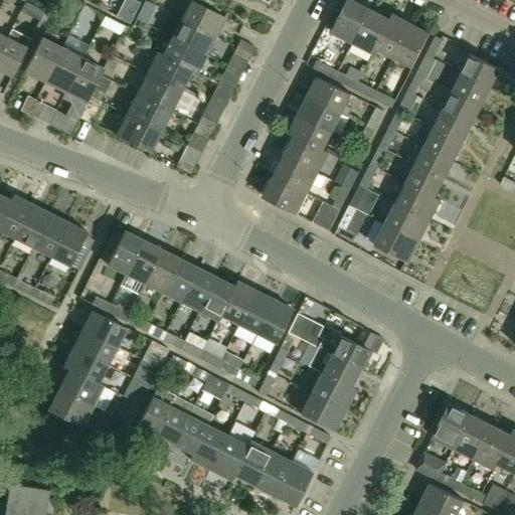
[(214,36),(224,17),(209,10),(190,0),(180,19),(214,36)]
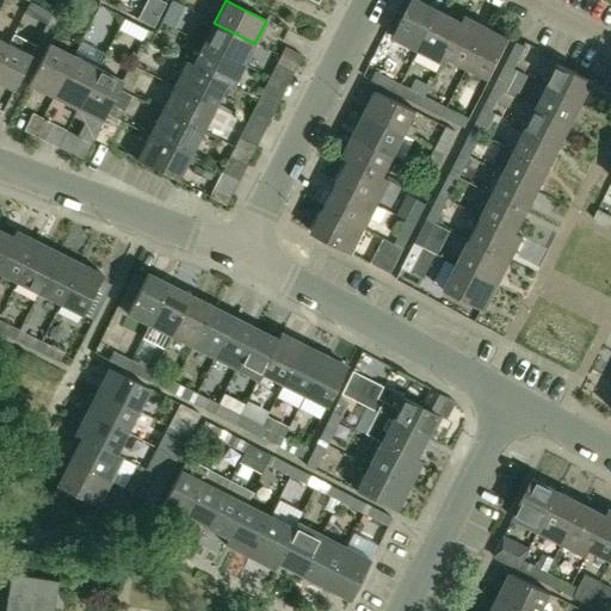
[(419,51),(439,11),(417,0),(413,0),(394,38),(419,51)]
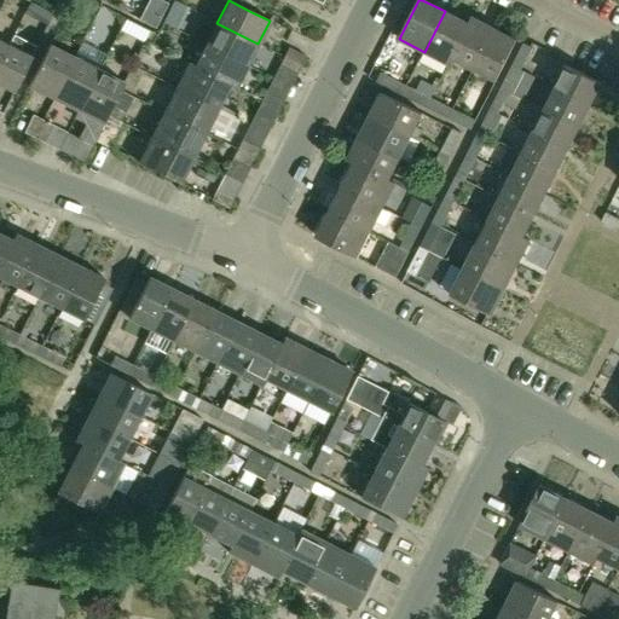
[(470,24),(469,23),(445,11),(424,52),(450,65),(453,58),(452,58),(470,24)]
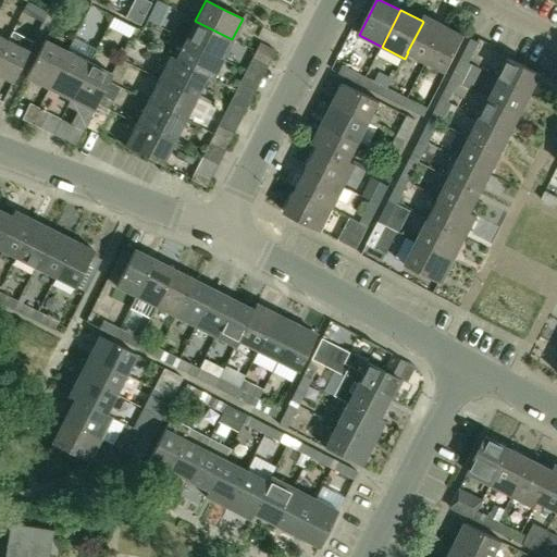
[(426,62),(445,25),(425,15),(422,21),(423,22),(407,52),(408,52),(426,62)]
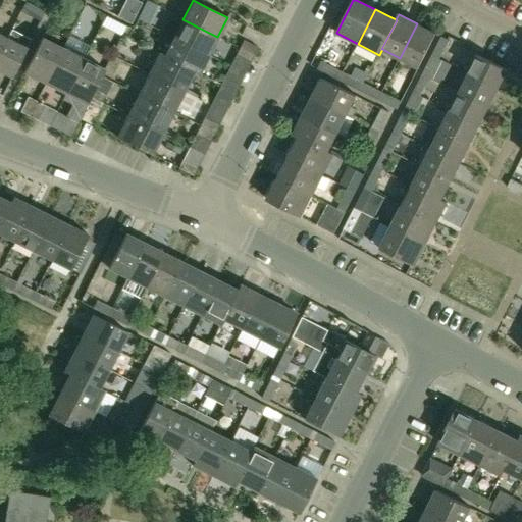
[(208,55),(217,37),(183,19),(173,38),(208,55)]
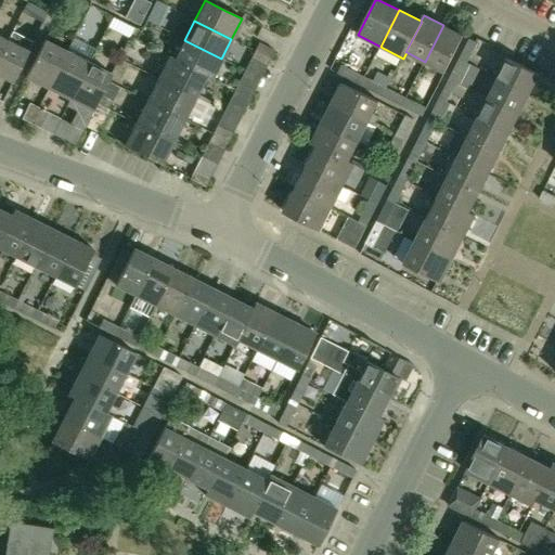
[(464,36),(443,25),(425,62),(446,73),(464,36)]
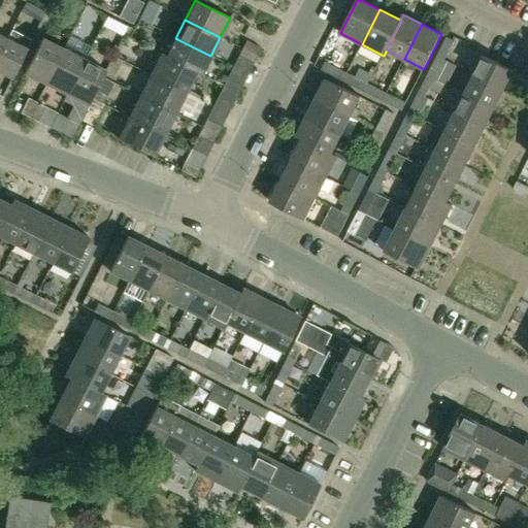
[(0,73),(10,78),(17,67),(30,41),(10,31),(6,39),(0,52),(0,73)]
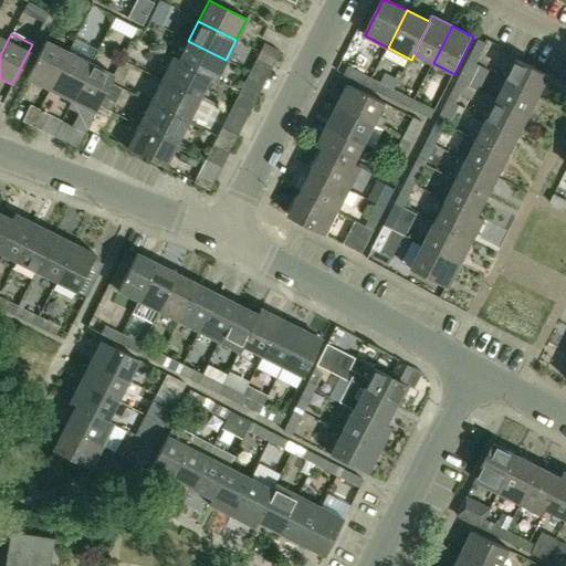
[(484,42),(479,40),(471,56),(479,61),(488,44),(484,42)]
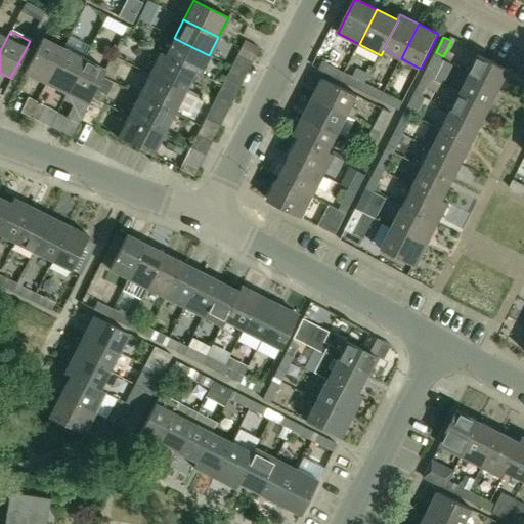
[(41,38),(27,67),(24,73),(45,84),(62,49),(41,38)]
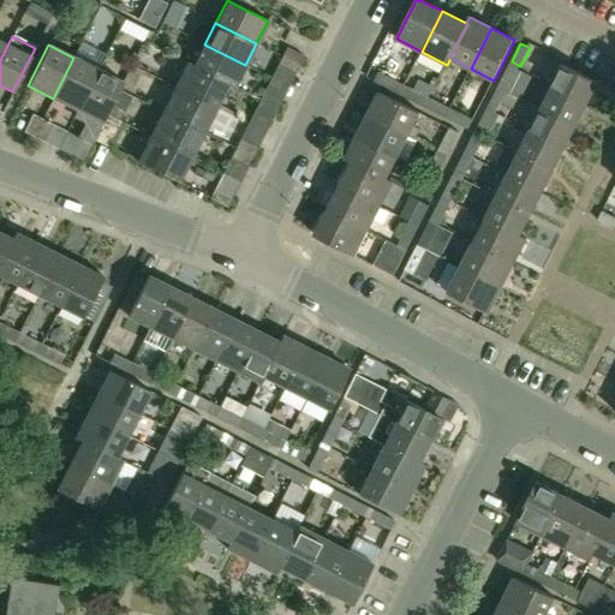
[(234,88),(245,65),(204,45),(193,66),(193,67),(227,84),(234,88)]
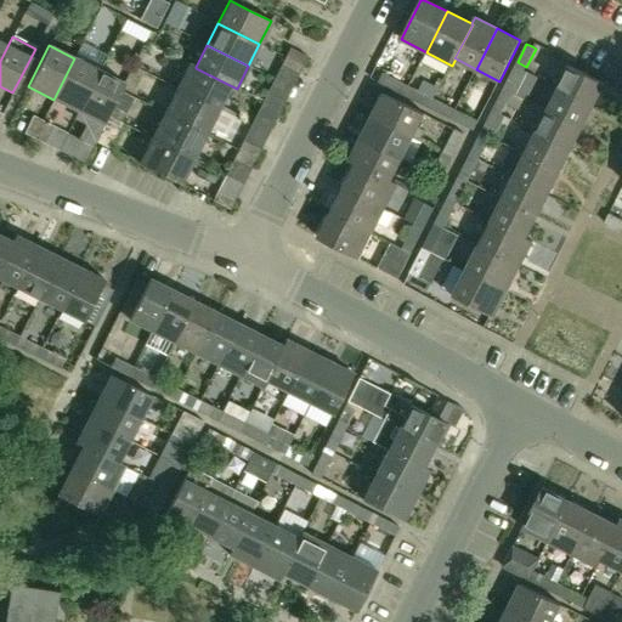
[(289,49),(284,57),(303,66),(306,57),(289,49)]
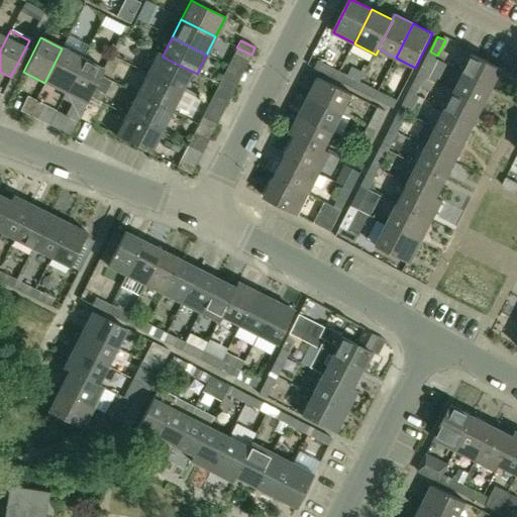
[(251,55),(236,47),(233,55),(247,62),(251,55)]
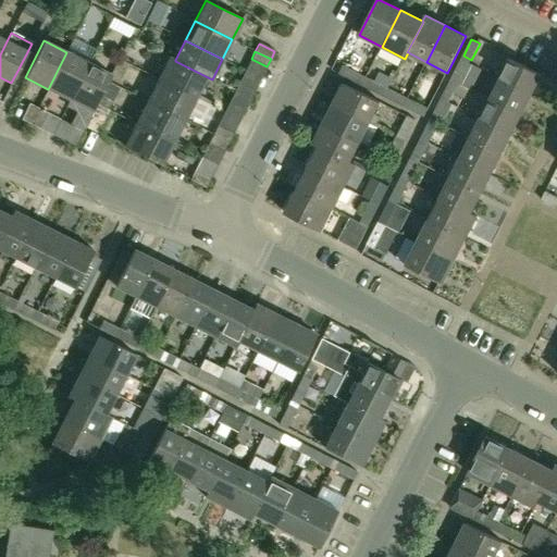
[(71,100),(89,63),(66,52),(48,89),(70,100),(71,100)]
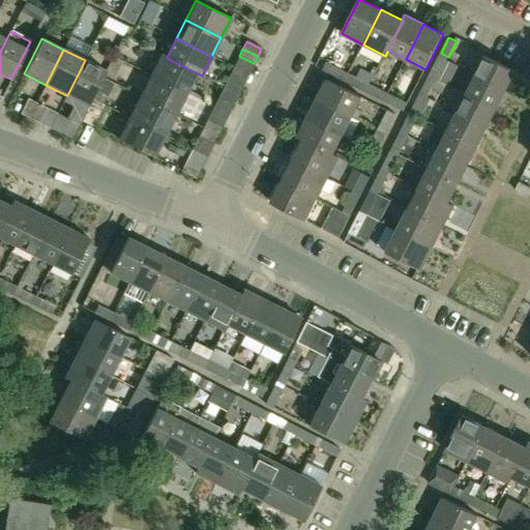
[(167,58),(167,57),(160,54),(150,76),(185,93),(196,72),(167,58)]
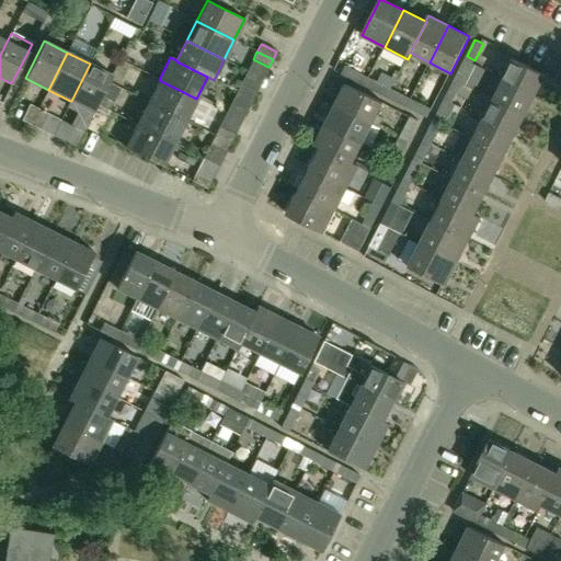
[(536,96),(546,76),(515,59),(504,80),(536,96)]
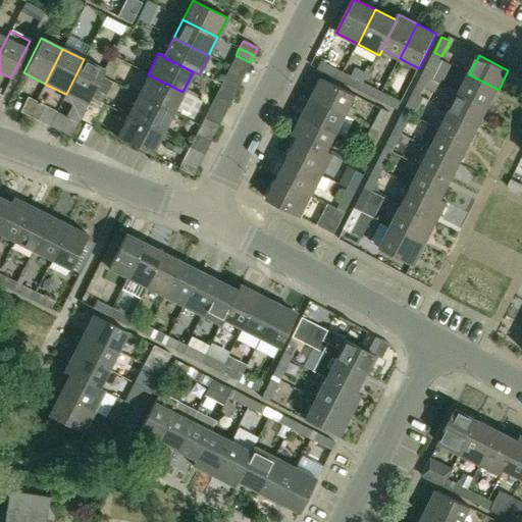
[(80,119),(104,70),(84,59),(66,94),(65,94),(62,99),(71,103),(73,106),(68,115),(69,118),(77,123),(80,119)]
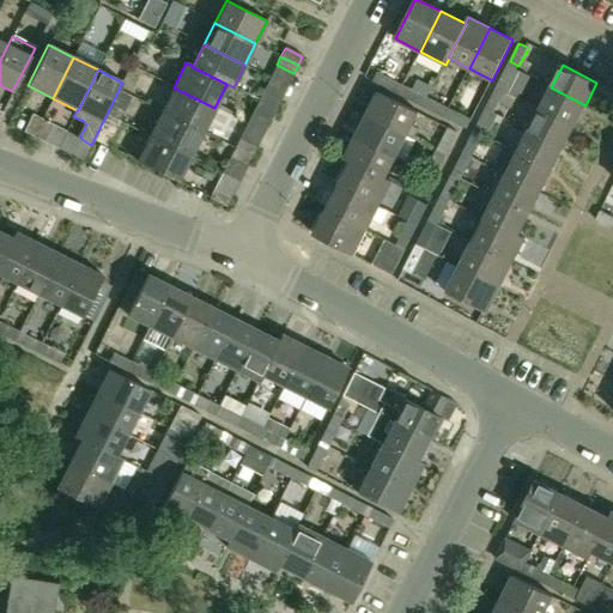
[(497,87),(505,91),(514,74),(505,70),(497,87)]
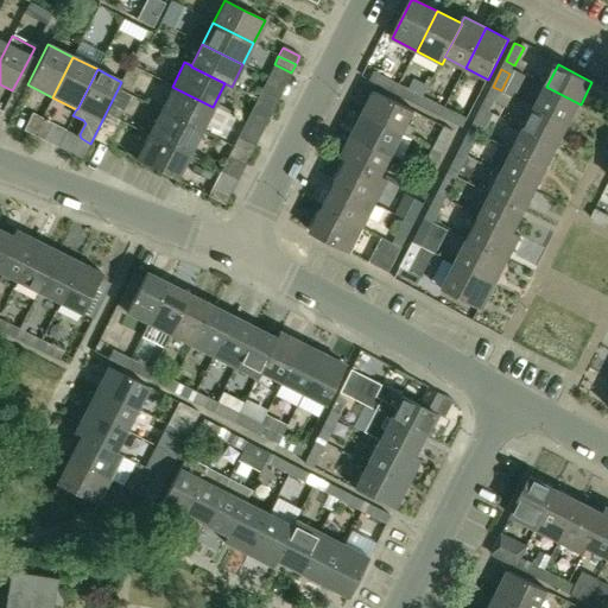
[(396,94),(399,86),(373,73),(368,81),(396,94)]
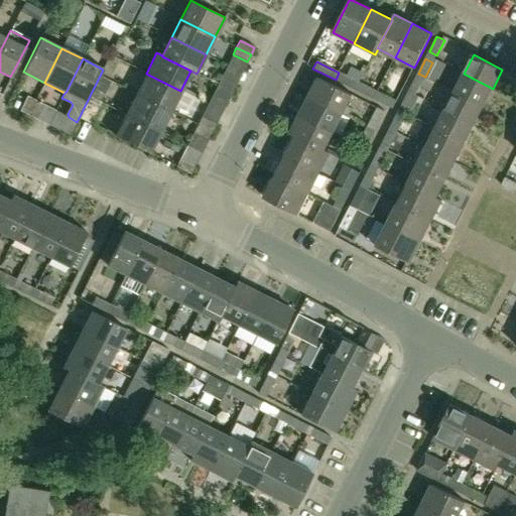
[(356,90),(360,83),(339,73),(336,80),(356,90)]
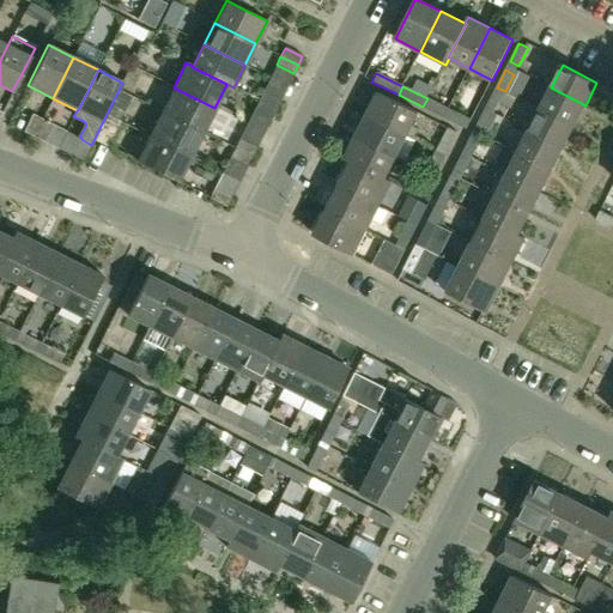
[(214,108),(174,87),(162,111),(202,132),(214,108)]
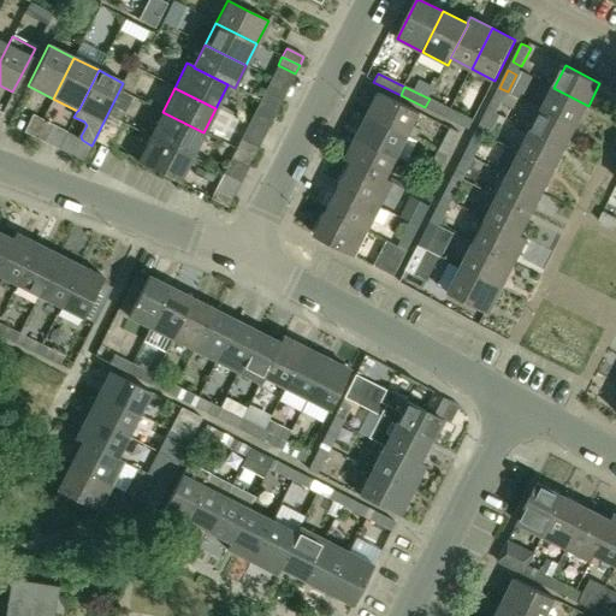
[(508,92),(499,88),(490,105),(499,110),(508,92)]
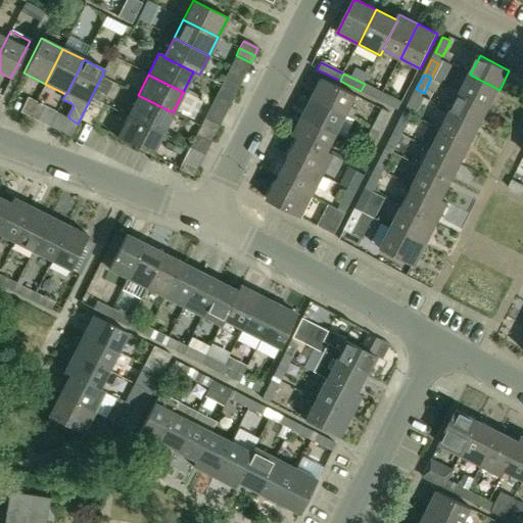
[(500,90),(470,75),(461,93),(489,108),(500,90)]
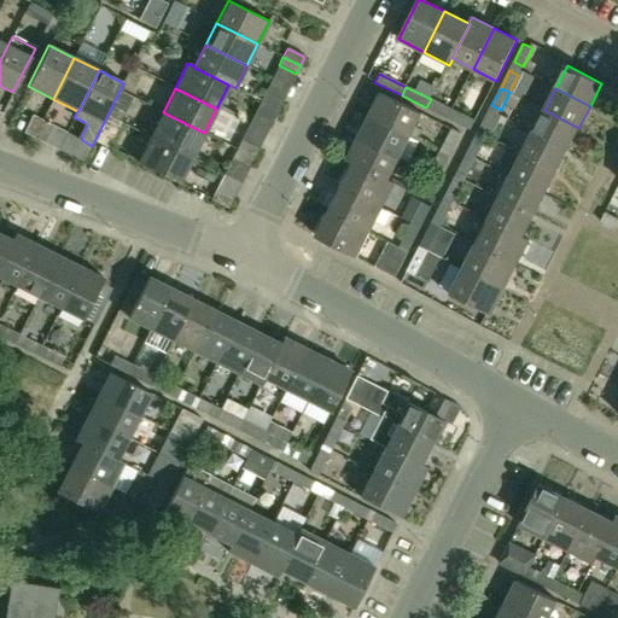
[(261,100),(278,109),(283,100),(266,92),(261,100)]
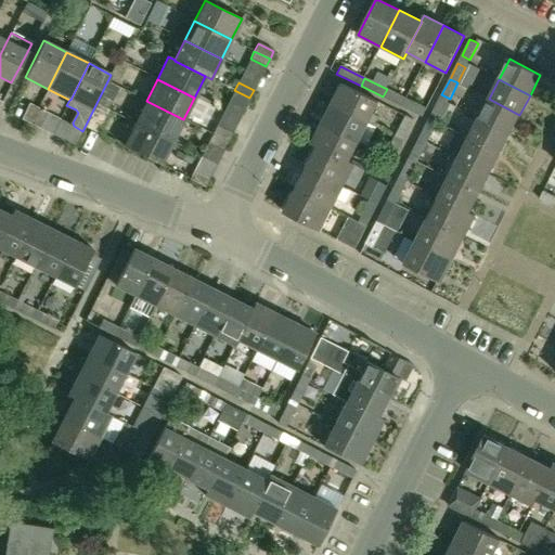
[(373,114),(379,102),(341,84),(332,103),(369,123),(375,126),(379,117),(373,114)]
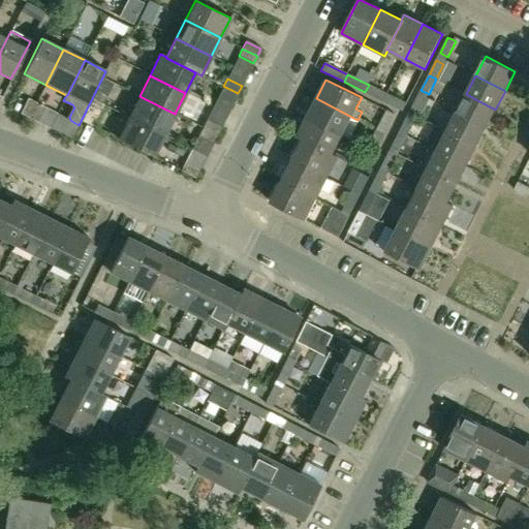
[(365,92),(383,101),(387,94),(369,85),(365,92)]
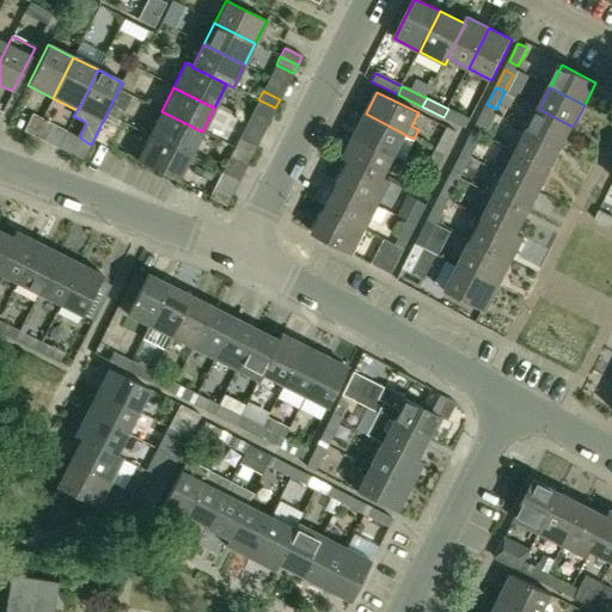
[(270,117),(275,108),(258,99),(254,109),(270,117)]
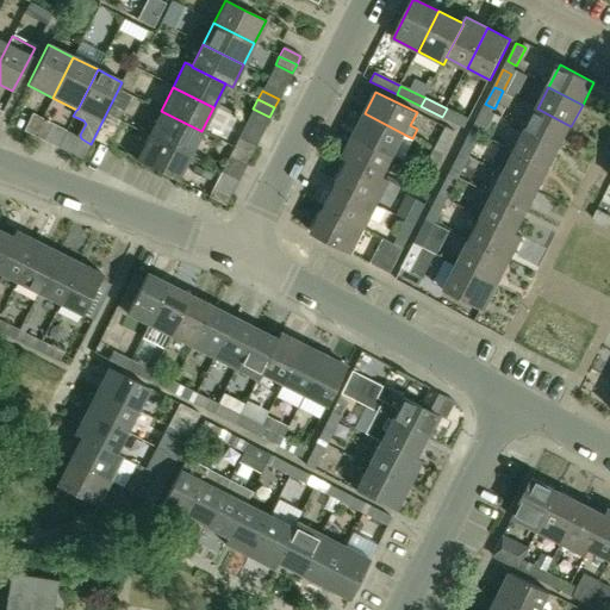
[(468,120),(447,109),(442,117),(464,129),(468,120)]
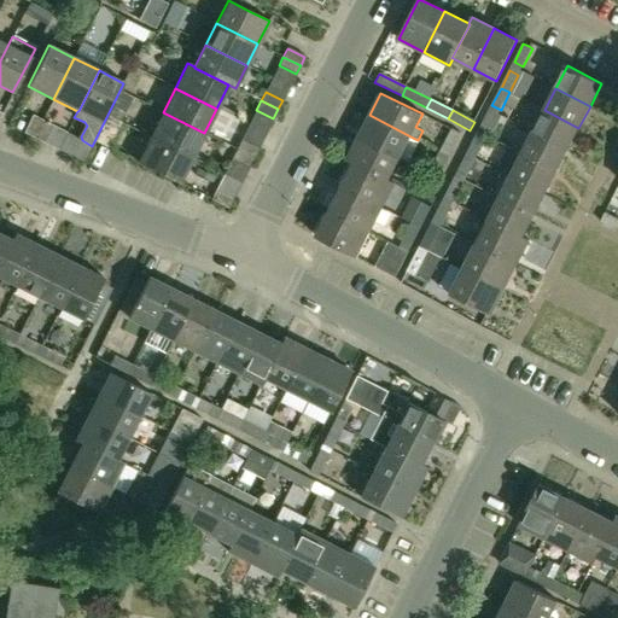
[(567,150),(578,128),(544,110),(534,132),(567,150)]
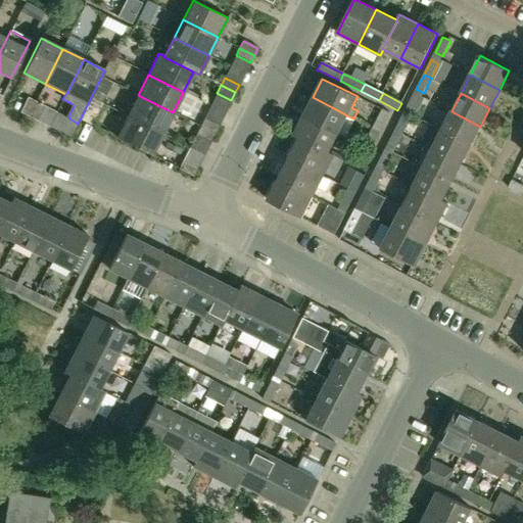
[(161,134),(173,112),(138,95),(127,116),(161,134)]
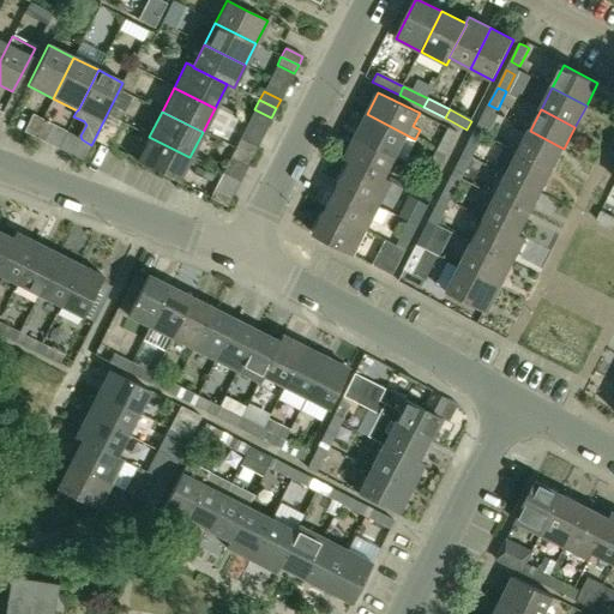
[(485,113),(475,131),(483,136),(493,118),(485,113)]
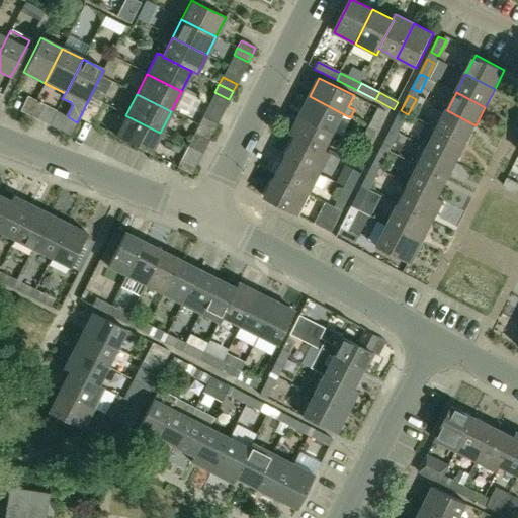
[(344,114),(310,96),(300,115),(335,133),(344,114)]
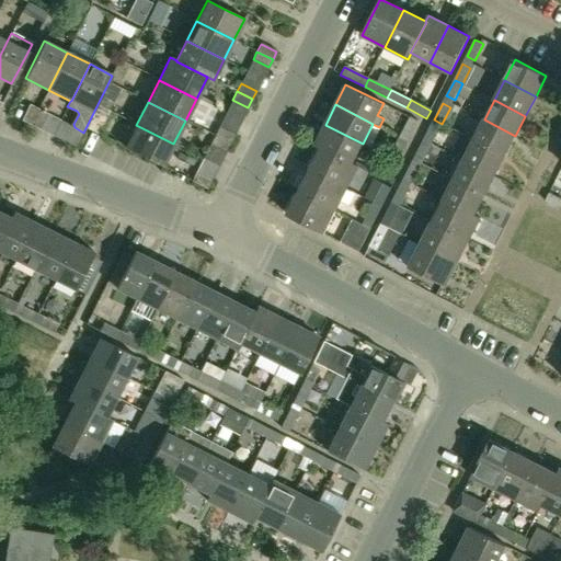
[(31,125),(38,110),(30,105),(22,121),(31,125)]
